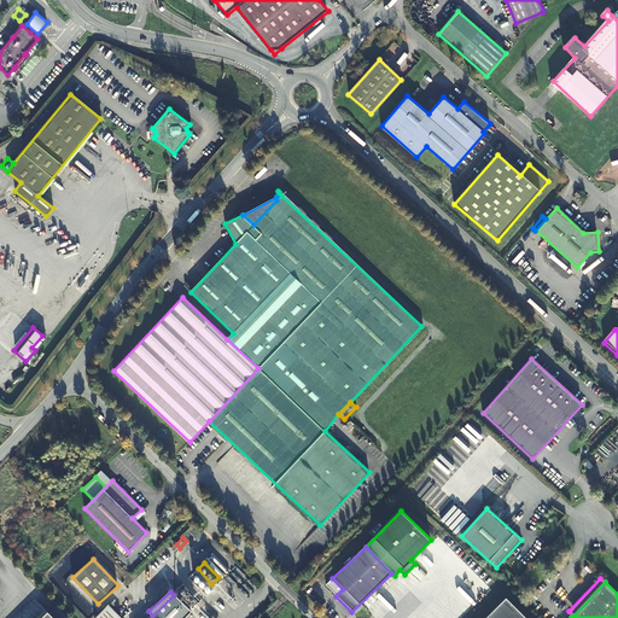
[(184,617),(190,612),(174,595),(152,616),(153,617),(184,617)]
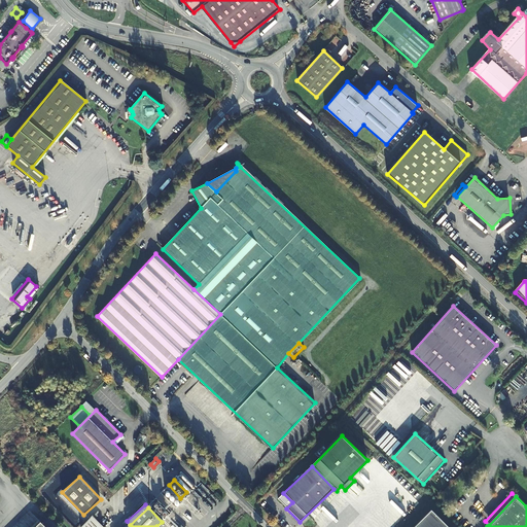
[(449,526),(431,510),(413,526),(449,526)]
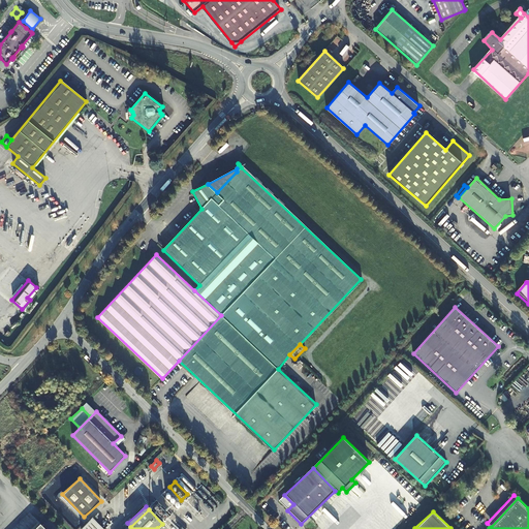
[(101,528),(103,528),(93,517),(82,528),(83,528),(101,528)]
